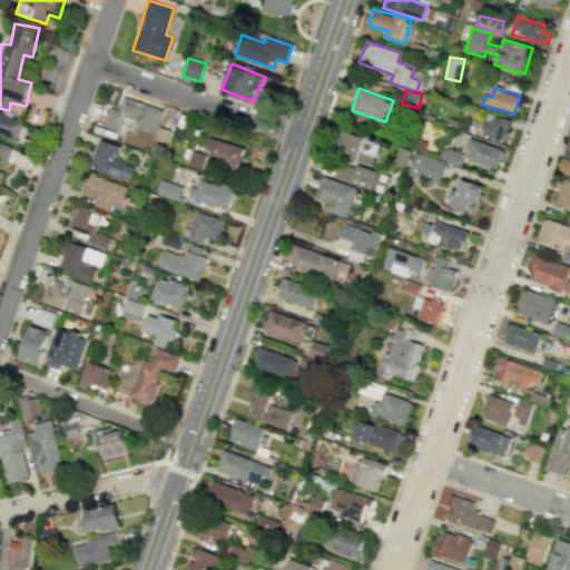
[(156,130),(163,109),(121,97),(117,109),(109,107),(102,126),(119,131),(123,120),(156,130)]
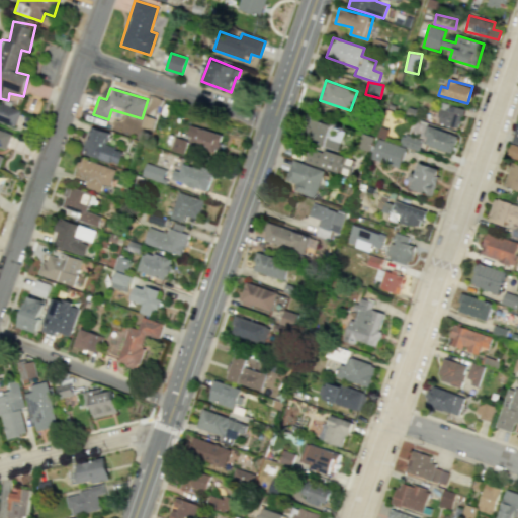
[(458,128),(463,108),(442,103),(437,122),(458,128)]
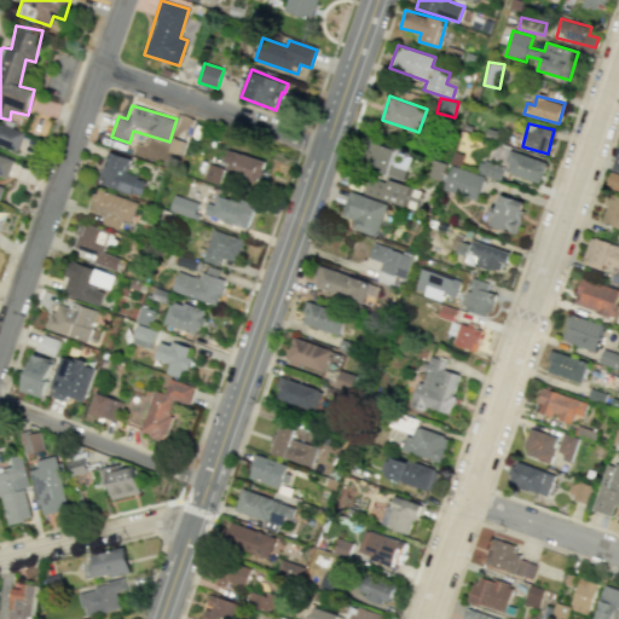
[(0,146),(17,151),(22,131),(0,125),(0,146)]
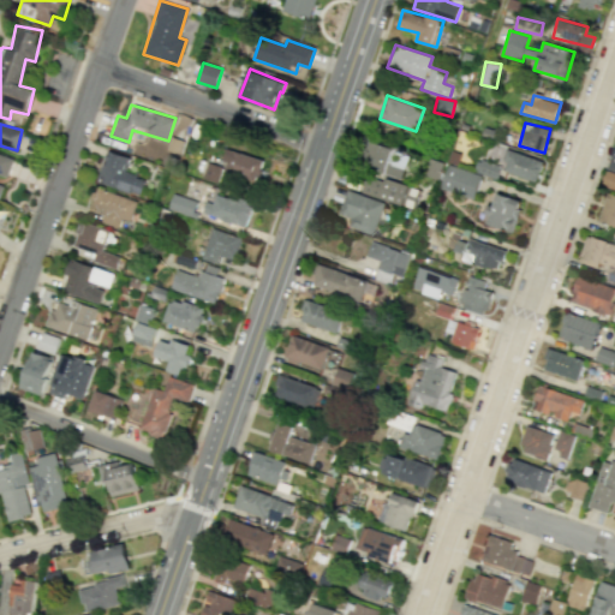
[(363,165),(401,179),(411,155),(371,141),(363,165)]
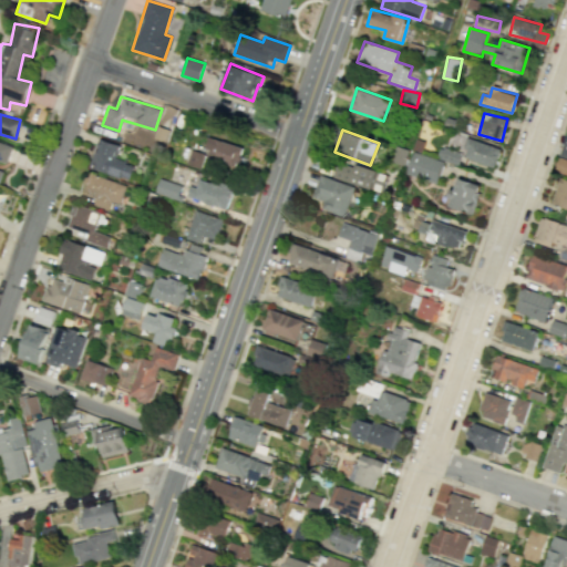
[(243,147),(208,137),(203,157),(237,167),(243,147)]
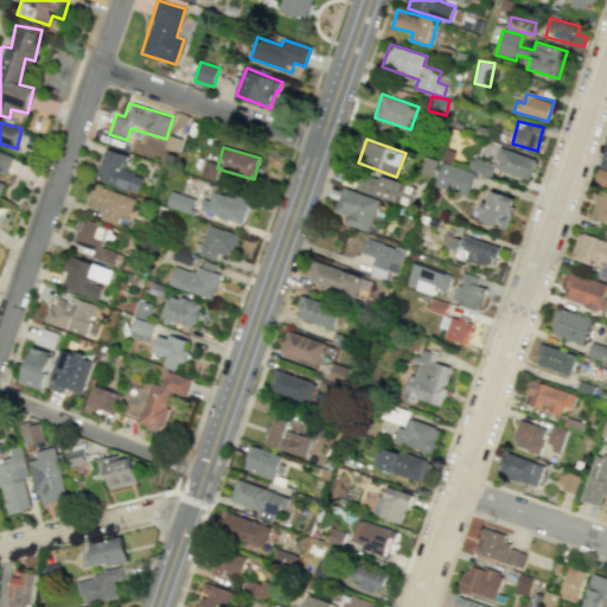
[(139,192),(142,176),(125,171),(128,154),(103,148),(96,181),(139,192)]
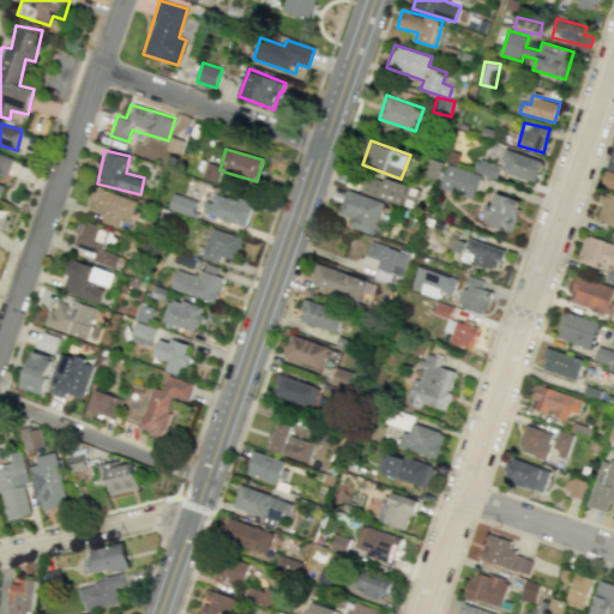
[(542,161),(507,150),(501,170),(536,181),(542,161)]
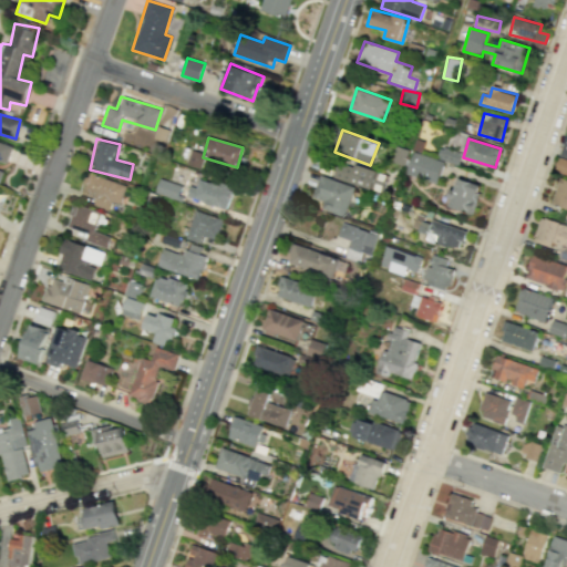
[(0,178),(2,171),(0,169),(0,161),(7,163),(11,145),(0,141),(0,178)]
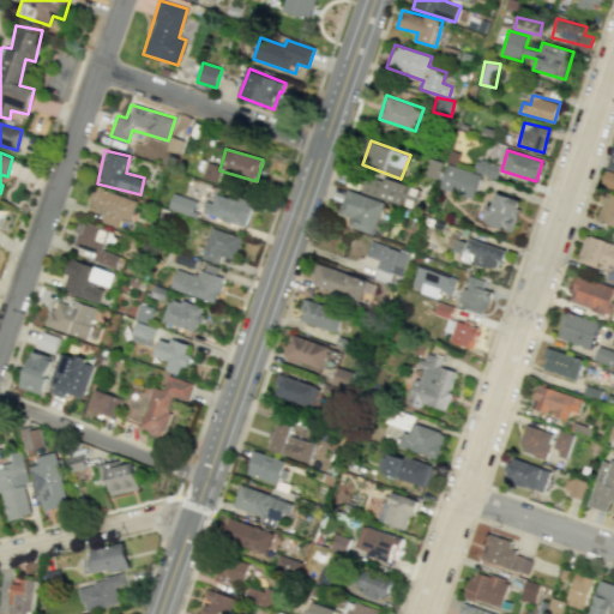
[(425,175),(439,179),(443,161),(429,158),(425,175)]
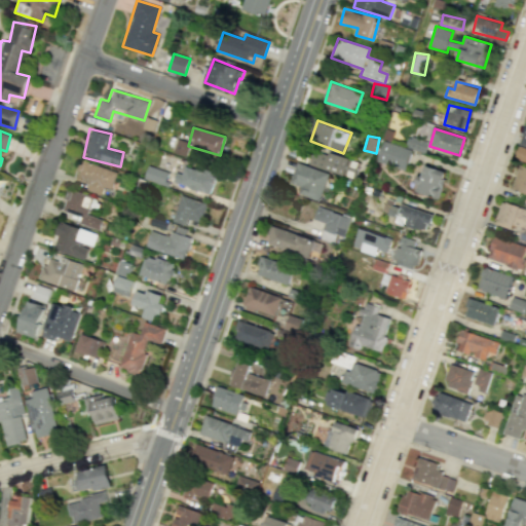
[(407,146),(425,153),(429,142),(411,136),(407,146)]
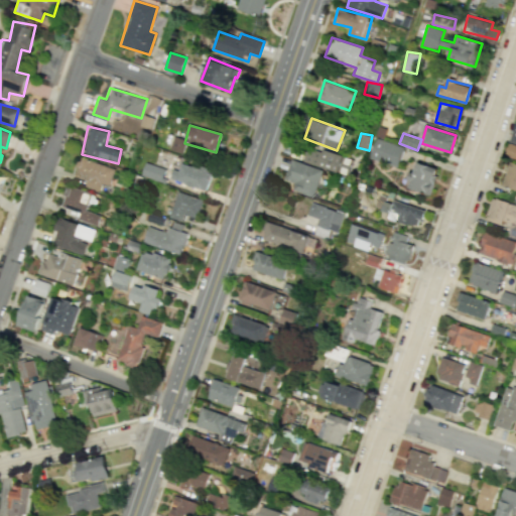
[(185,139),(173,136),(169,150),(182,153),(185,139)]
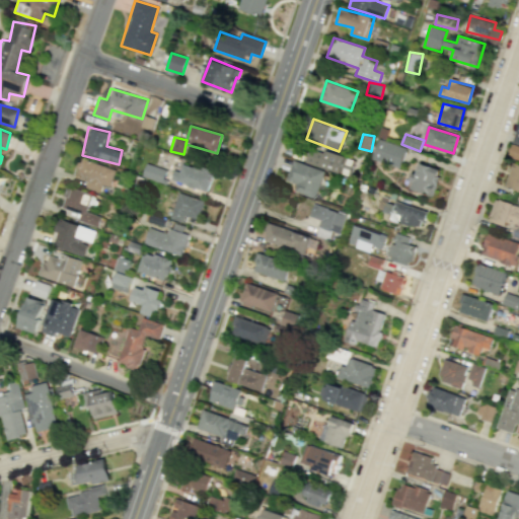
[(399,167),(406,148),(378,139),(372,158),(399,167)]
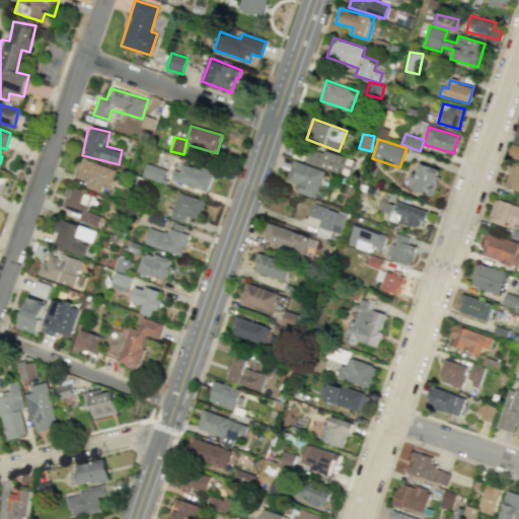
[(508,157),(518,160),(518,146),(511,144),(508,157)]
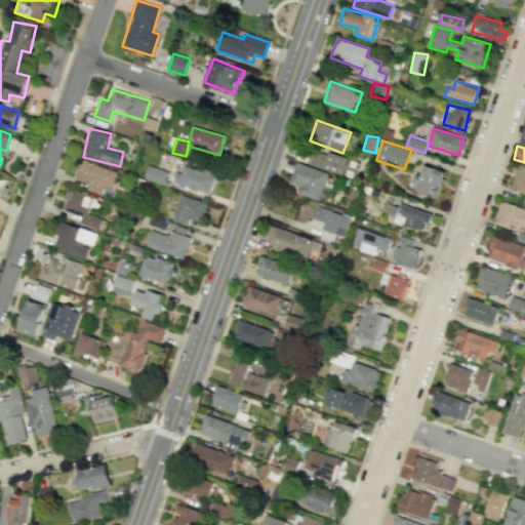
[(324,170),(353,176),(357,159),(327,153),(324,170)]
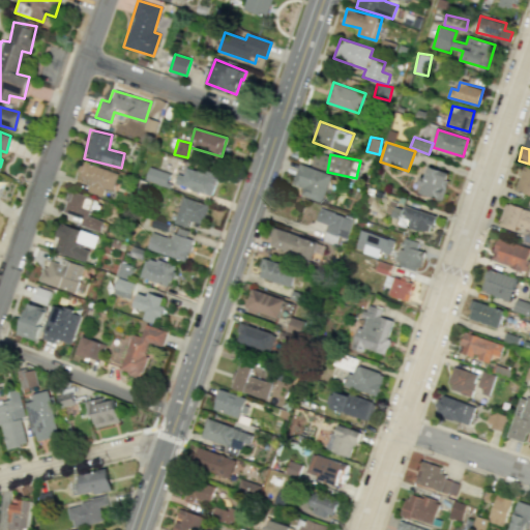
[(117,173),(81,162),(75,181),(88,185),(86,192),(101,197),(104,188),(112,190),(117,173)]
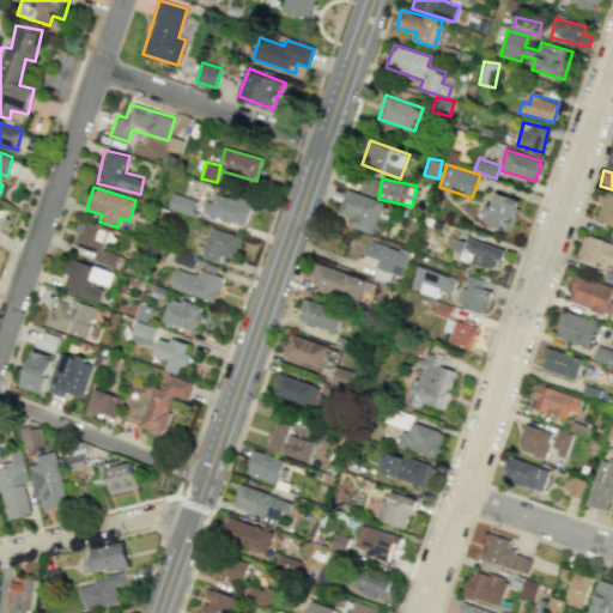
[(347,225),(372,235),(383,202),(346,189),(338,212),(351,217),(347,225)]
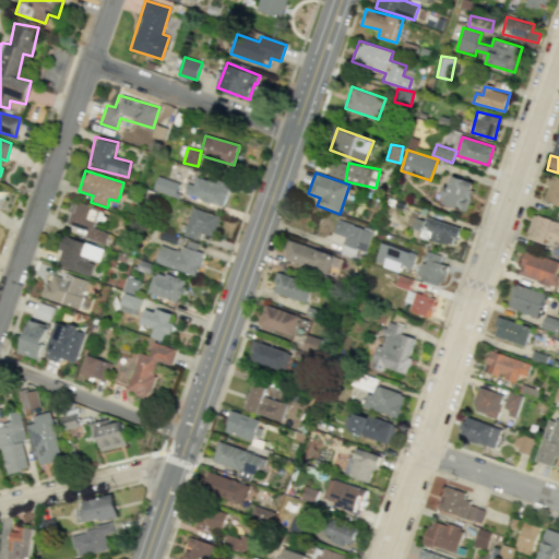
[(466,211),(475,182),(450,175),(441,203),(466,211)]
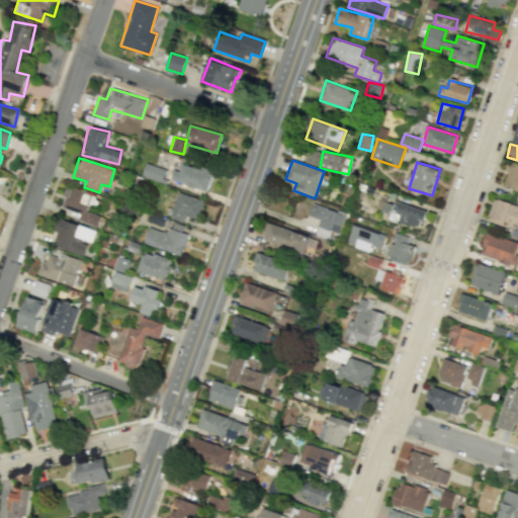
[(517,190),(517,164),(512,162),(504,185),(517,190)]
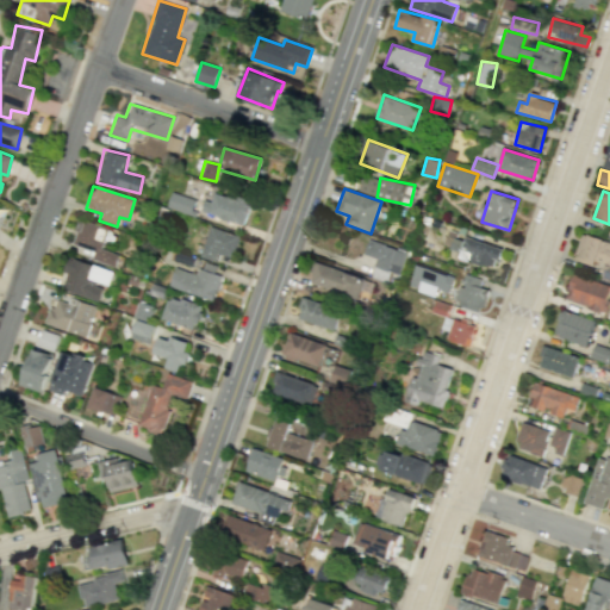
[(212,201),(204,200),(201,213),(246,224),(251,201),(215,192),(212,201)]
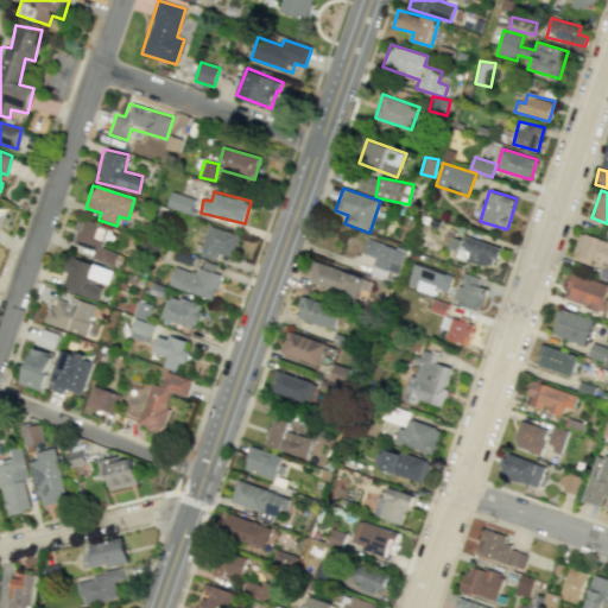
[(191,214),(195,197),(170,192),(166,208),(191,214)]
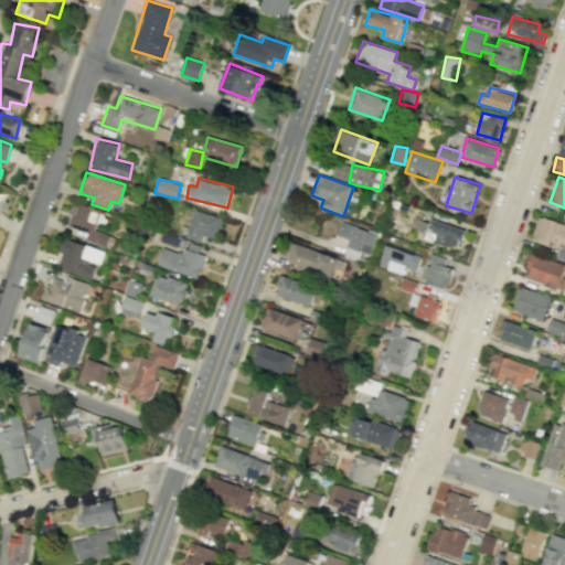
[(98,211),(73,204),(66,226),(87,232),(84,241),(106,246),(109,235),(93,231),(98,211)]
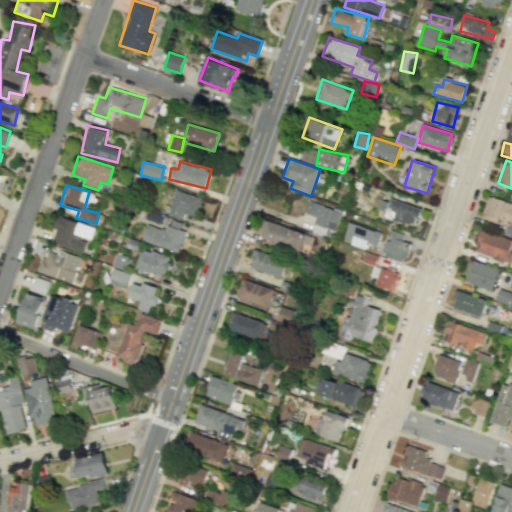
[(183,213),(194,217),(200,198),(176,190),(167,215),(181,220),(183,213)]
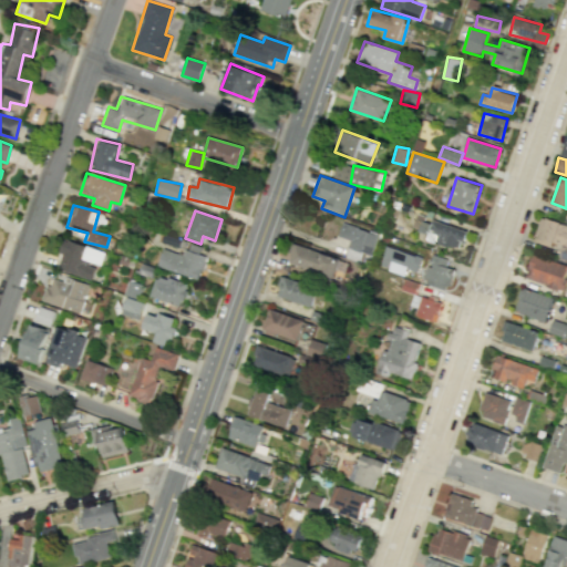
[(566,225),(542,216),(533,240),(560,250),(557,259),(566,261),(566,225)]
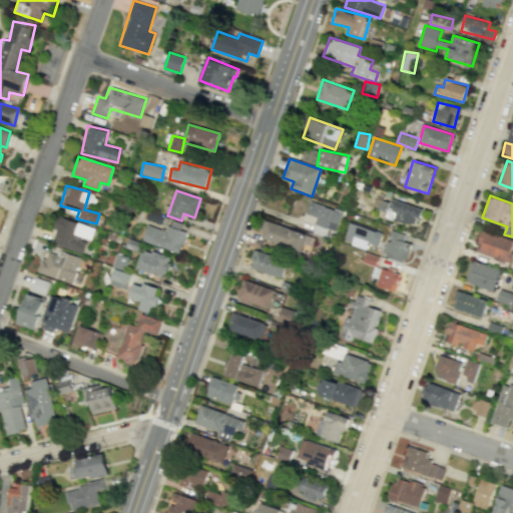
[(373,206),(387,211),(386,215),(416,226),(423,209),(391,197),(389,203),(376,198),(373,206)]
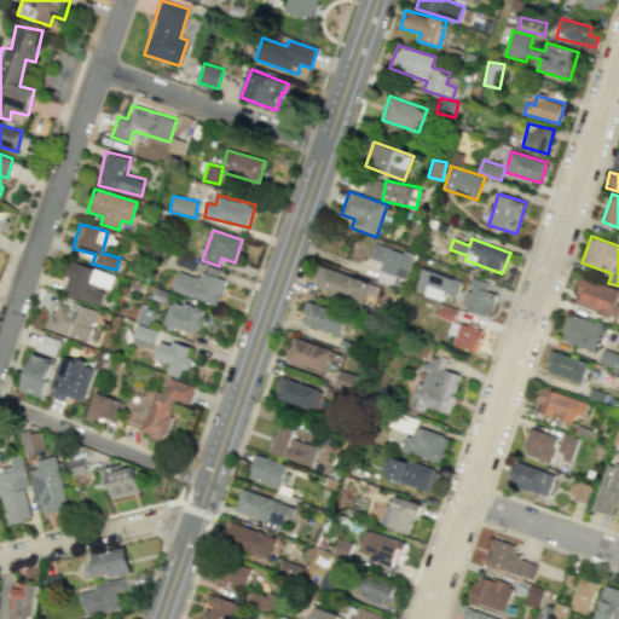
[(401,288),(411,254),(374,243),(370,258),(382,261),(377,281),(401,288)]
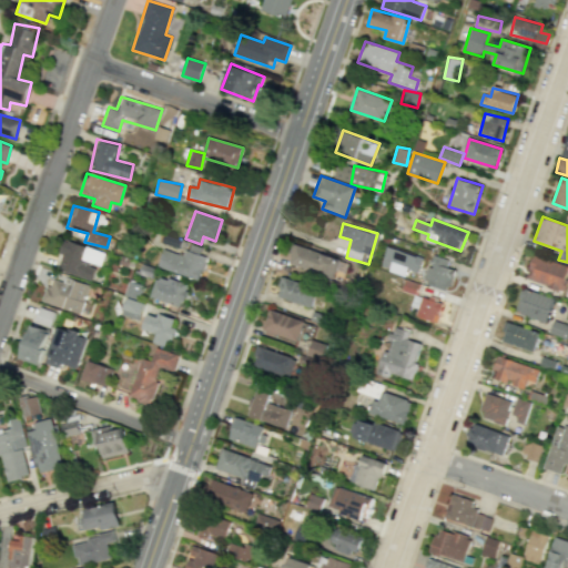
[(90,280),(95,264),(101,266),(105,253),(64,239),(56,269),(90,280)]
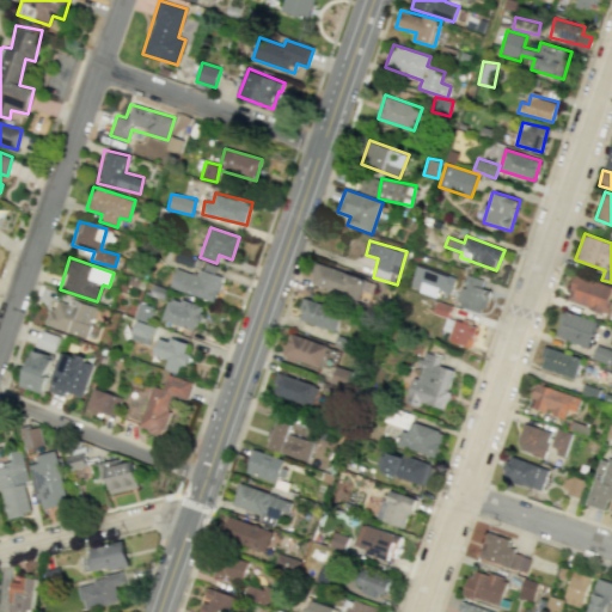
[(213,303),(222,271),(202,264),(199,276),(176,268),(169,287),(213,303)]
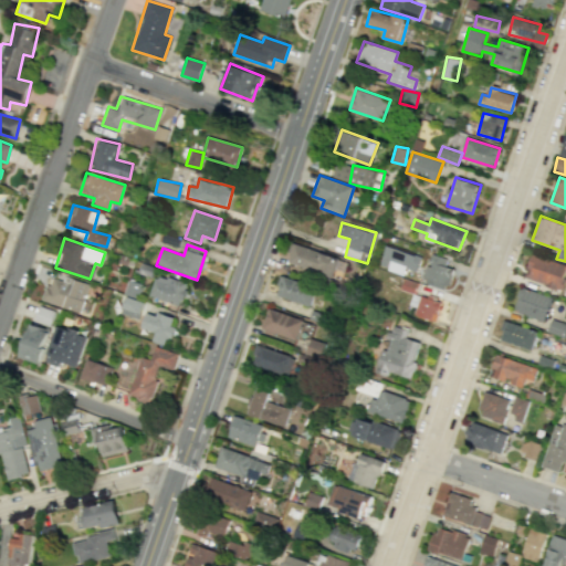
[(287,263),(334,276),(339,258),(293,244),(287,263)]
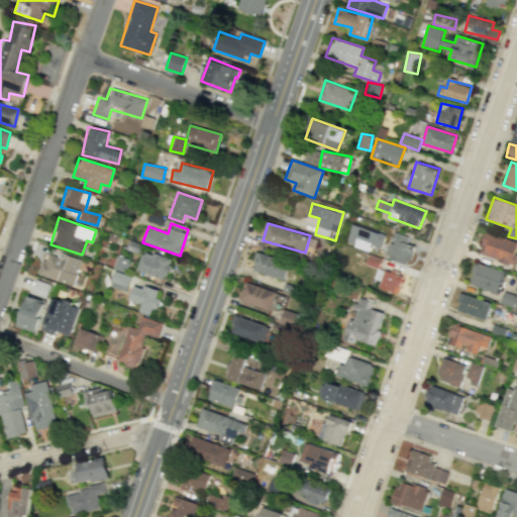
[(381,248),(385,234),(353,223),(346,243),(369,251),(371,244),(381,248)]
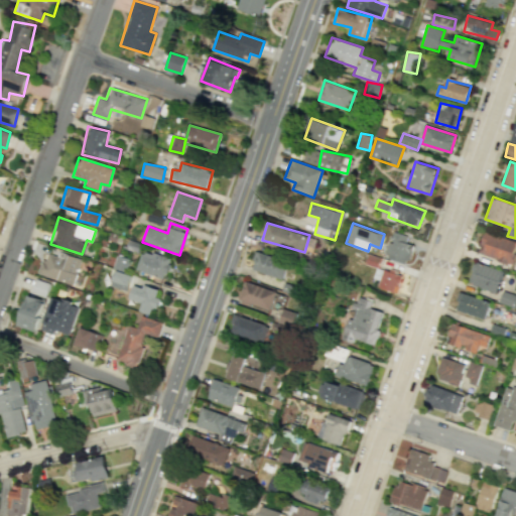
[(413,244),(406,243),(408,236),(392,231),(390,239),(385,256),(407,263),(413,244)]
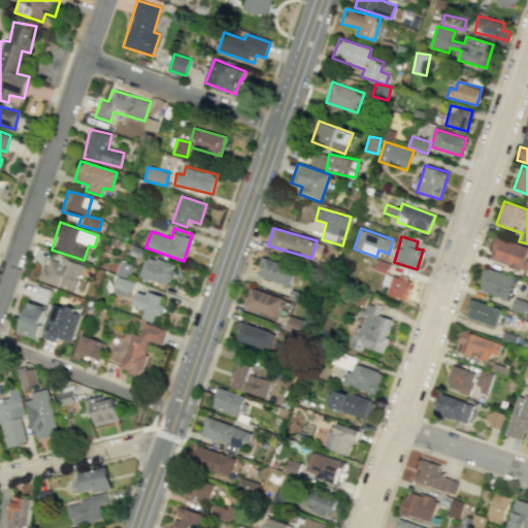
[(488,259),(524,270),(527,256),(527,246),(495,236),(488,259)]
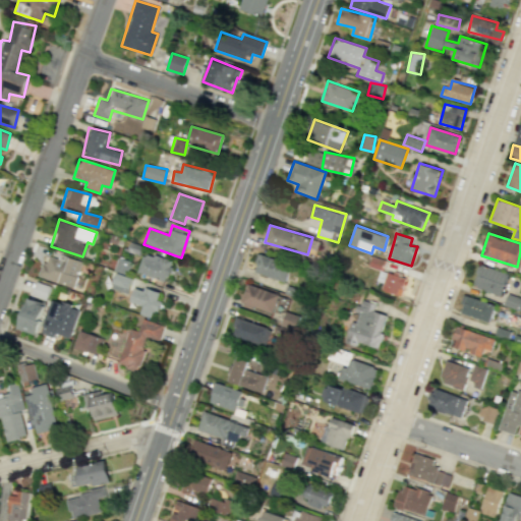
[(172,261),(142,252),(137,272),(167,281),(172,261)]
